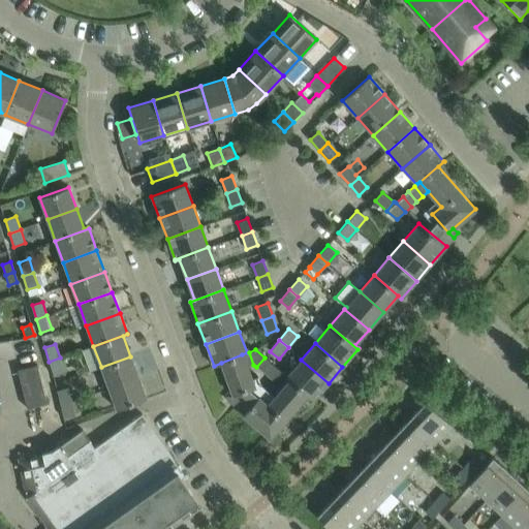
[(249,352),(247,353),(247,352),(242,354),(247,367),(253,365),(249,352)]
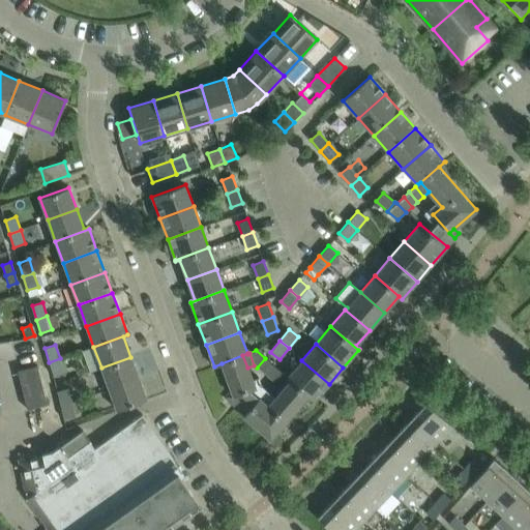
[(231,389),(234,396),(256,388),(256,386),(255,387),(253,381),(258,379),(258,378),(252,380),(247,367),(242,355),(222,363),(231,389)]
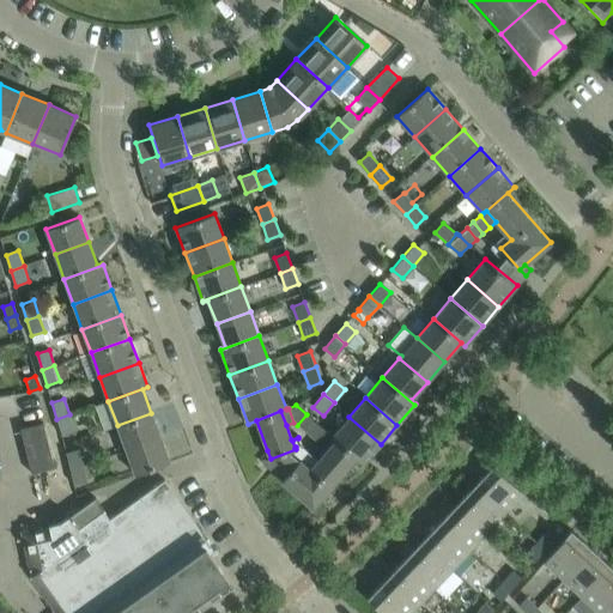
[(161,437),(151,413),(117,425),(126,449),(161,437)]
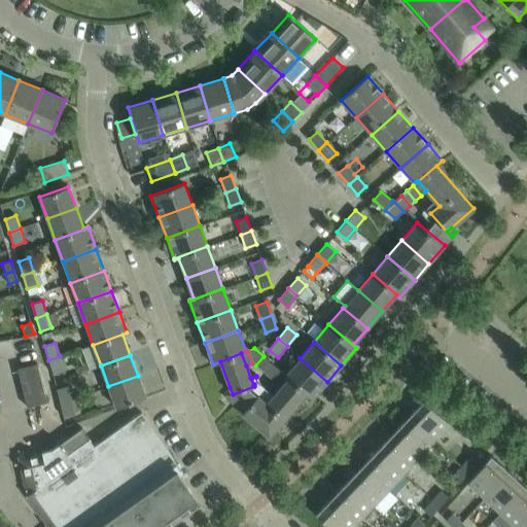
[(64,370),(60,356),(48,360),(53,373),(64,370)]
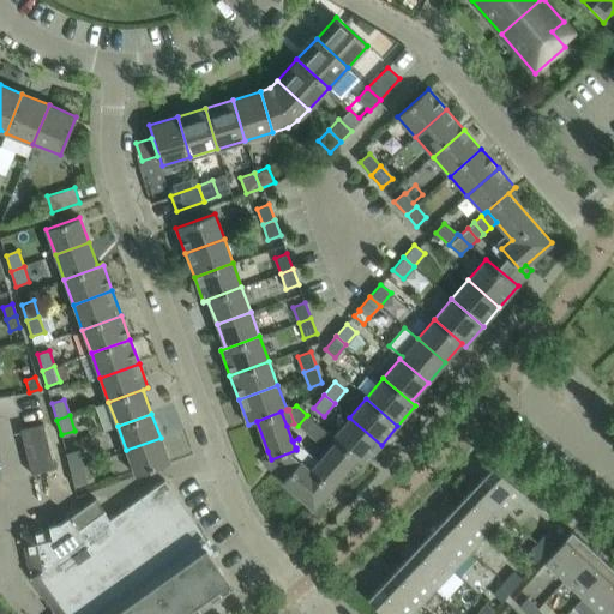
[(314,422),(307,415),(298,426),(305,432),(314,422)]
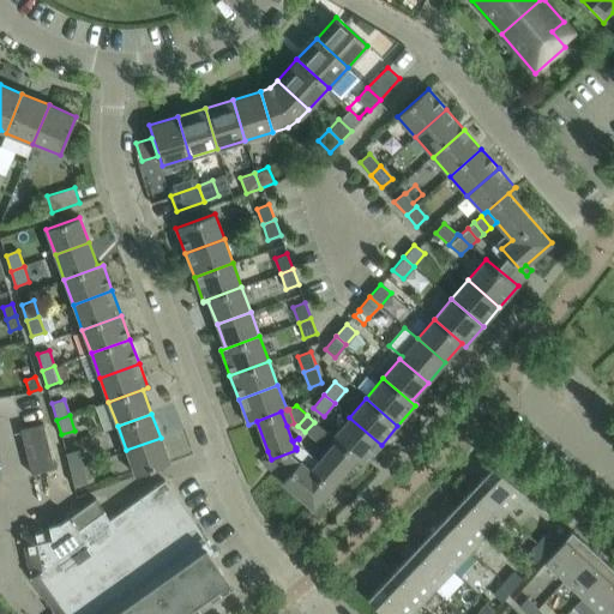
[(365,464),(381,445),(349,417),(332,437),(336,440),(365,464)]
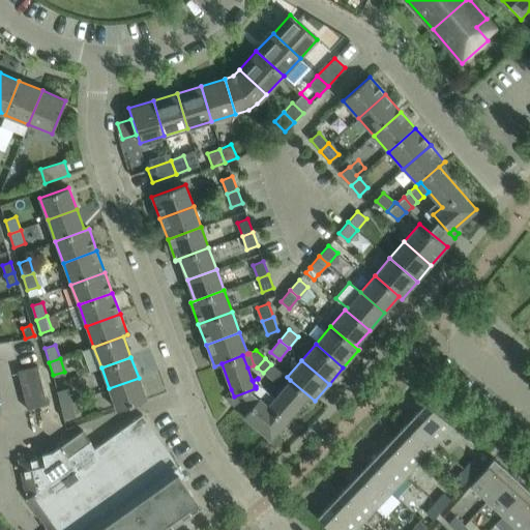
[(277,370),(271,364),(263,373),(269,379),(277,370)]
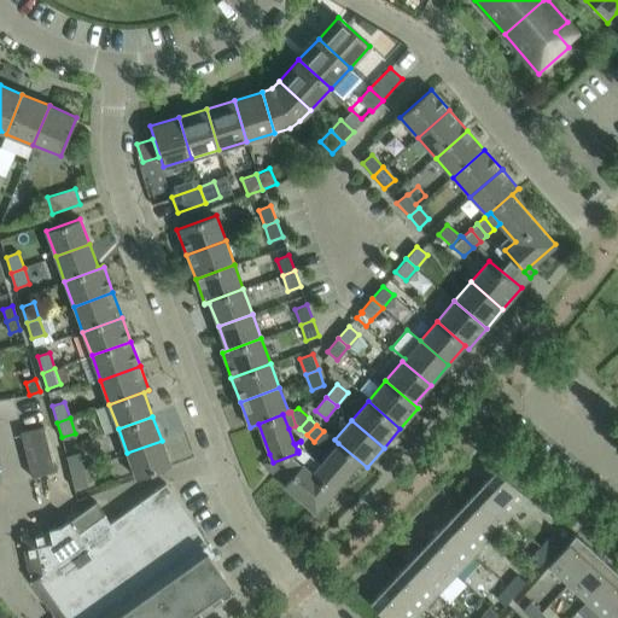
[(44,426),(19,432),(31,477),(54,471),(44,426)]
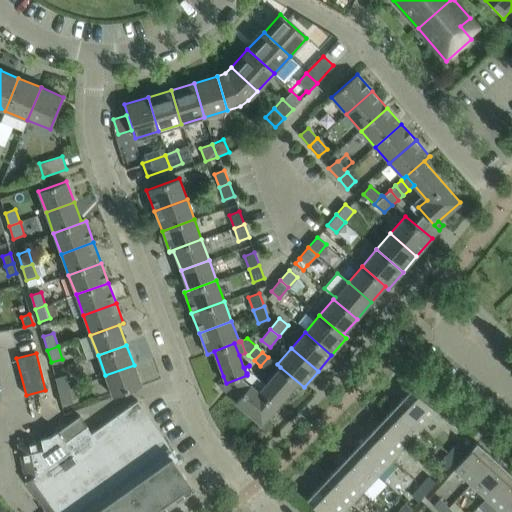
[(268,357),(260,366),(267,371),(274,362),(268,357)]
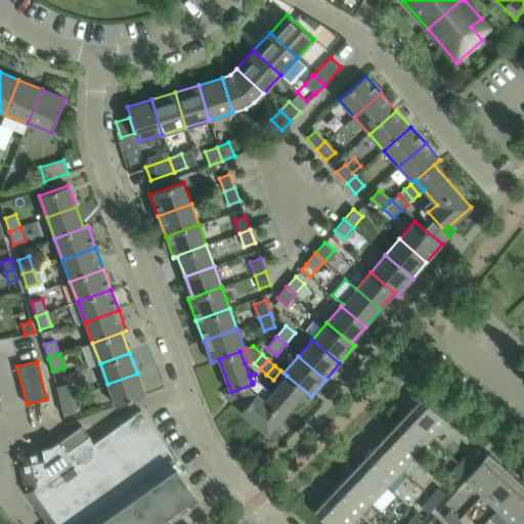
[(287,376),(284,373),(280,370),(273,380),(278,385),(287,376)]
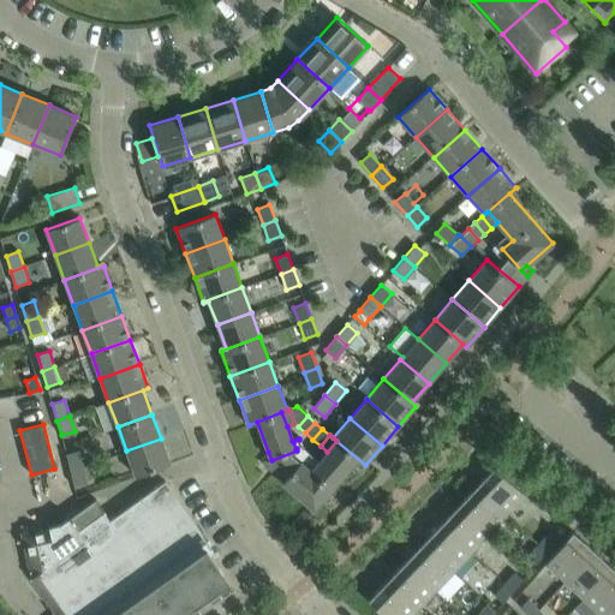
[(169,464),(161,439),(126,451),(136,476),(169,464)]
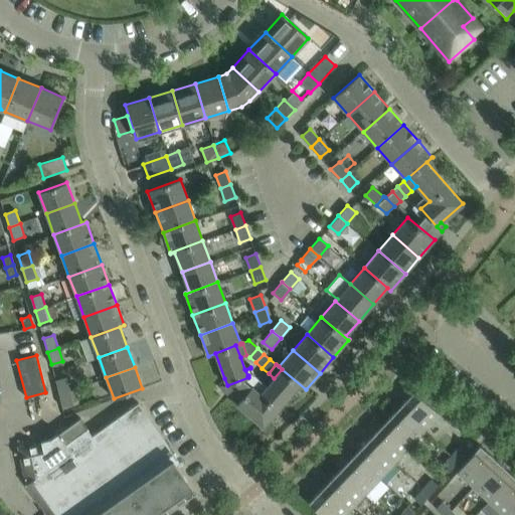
[(306,389),(282,369),(274,378),(261,394),(252,387),(253,386),(252,385),(236,403),(263,426),(299,384),(305,390),(306,389)]
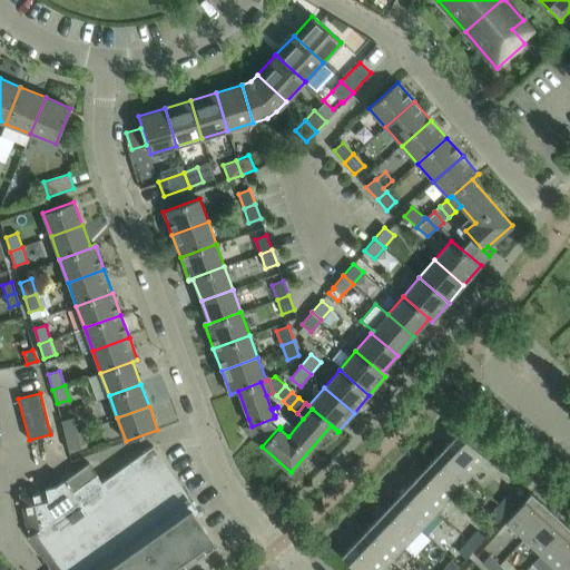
[(60,421),(65,435),(77,433),(72,418),(60,421)]
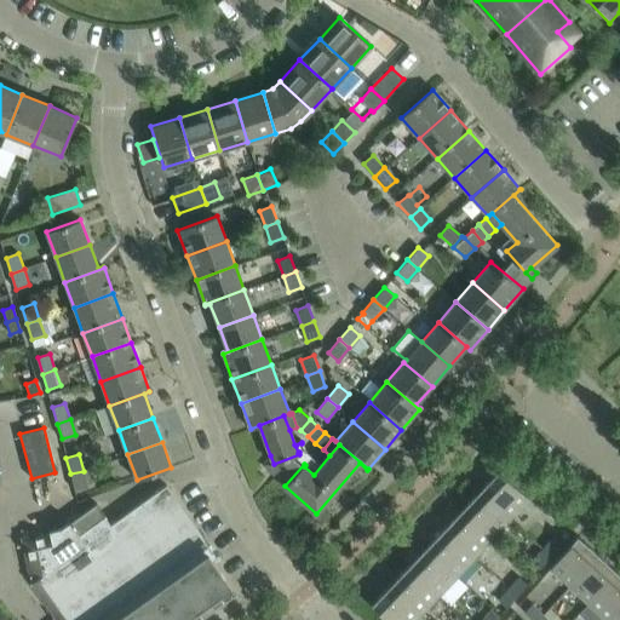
[(274,464),(270,455),(263,464),(269,469),(274,464)]
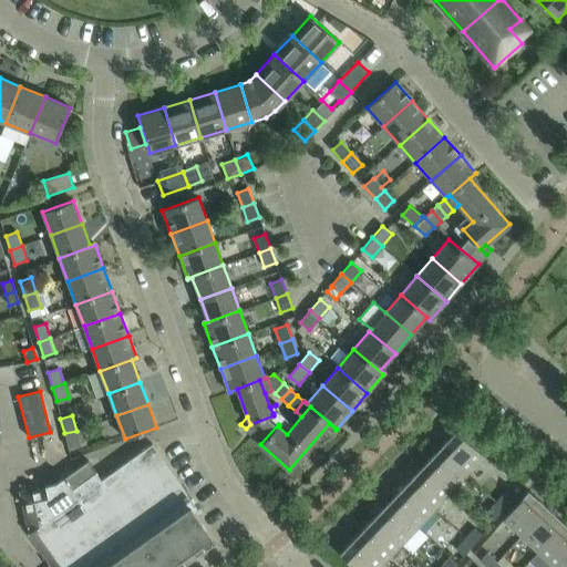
[(456,430),(439,447),(451,459),(467,474),(484,456),(456,430)]
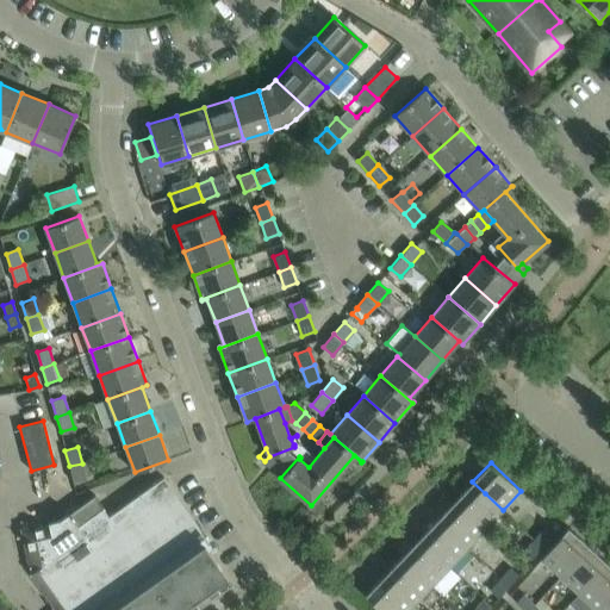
[(86,479),(82,464),(69,466),(73,483),(86,479)]
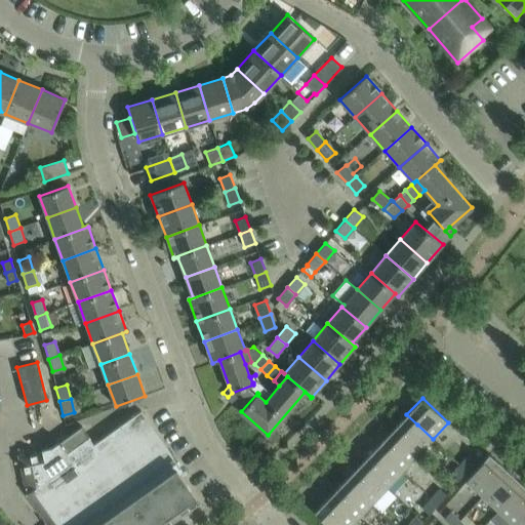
[(159,524),(196,499),(198,501),(200,500),(176,468),(179,465),(140,410),(93,444),(81,427),(59,442),(58,442),(57,442),(52,446),(17,455),(26,490),(24,491),(47,524),(159,524)]
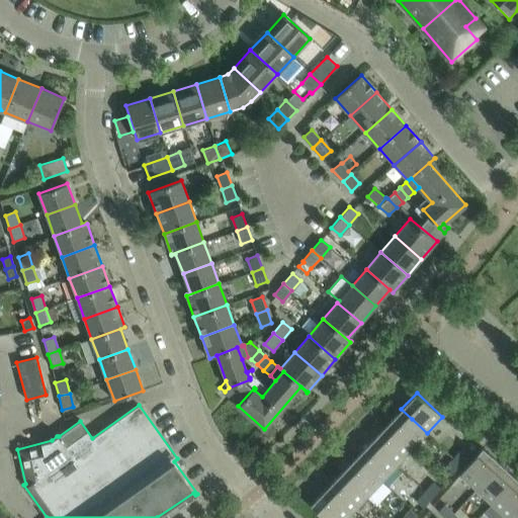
[(427,433),(412,419),(401,409),(386,425),(398,435),(412,449),(427,433)]
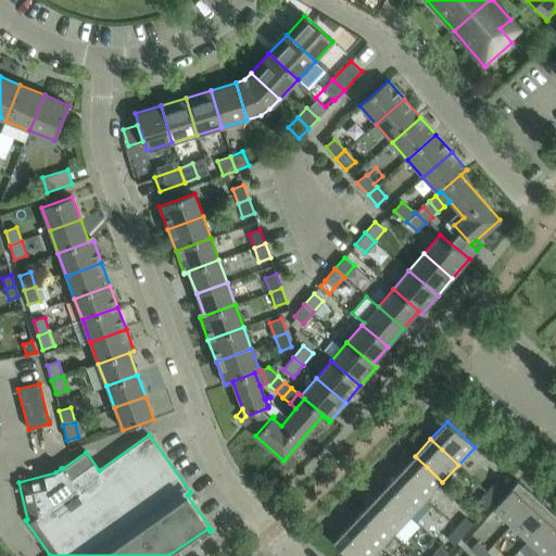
[(442,482),(427,467),(415,456),(399,472),(411,484),(426,500),(442,482)]
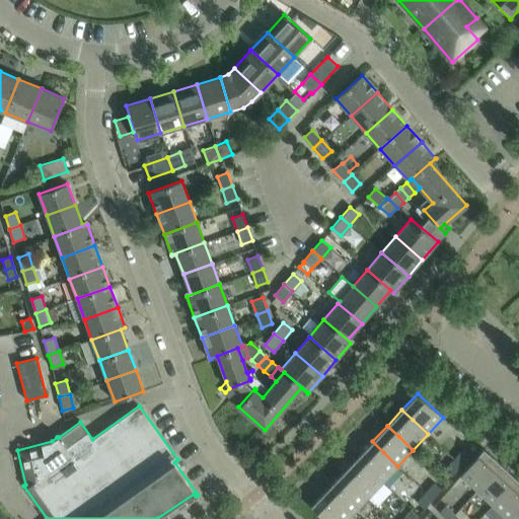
[(397,466),(383,452),(372,441),(357,457),(368,468),(382,482),(397,466)]
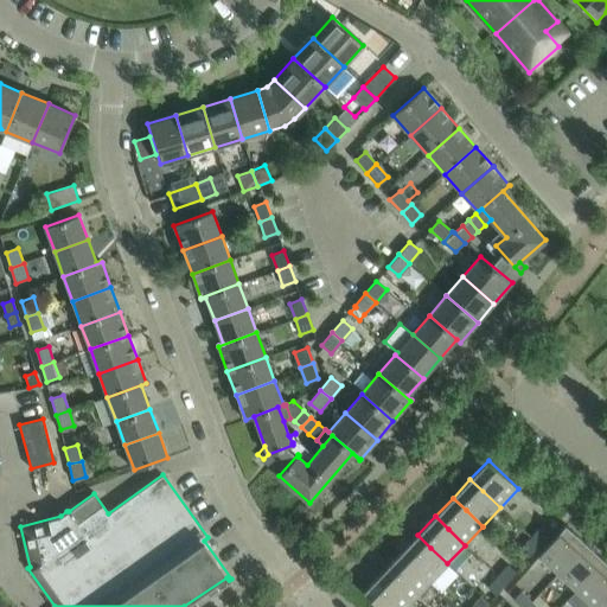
[(537,556),(557,574),(586,542),(566,524),(537,556)]
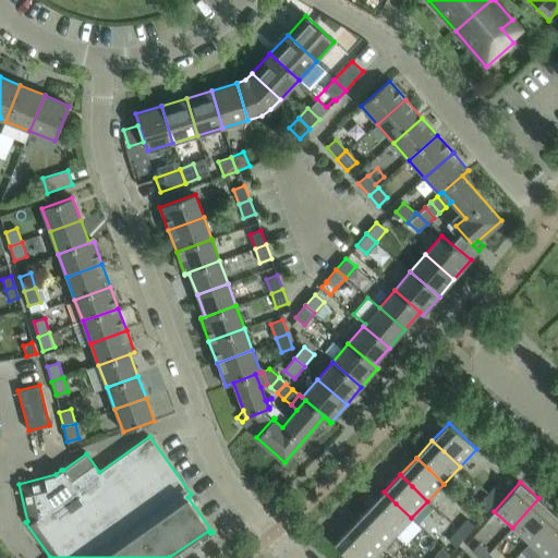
[(496,500),(505,489),(497,483),(488,494),(496,500)]
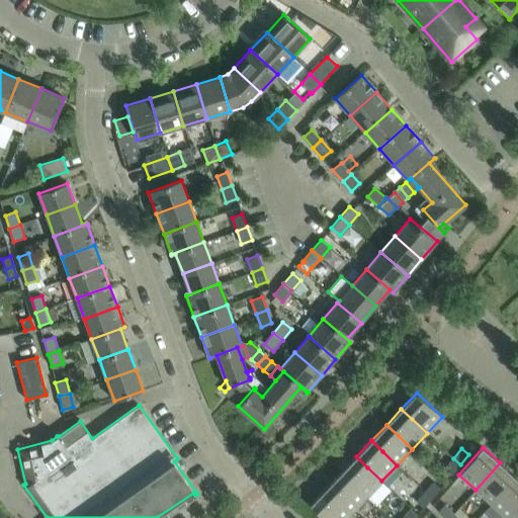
[(381,481),(367,467),(356,456),(341,472),(352,483),(366,497),(381,481)]
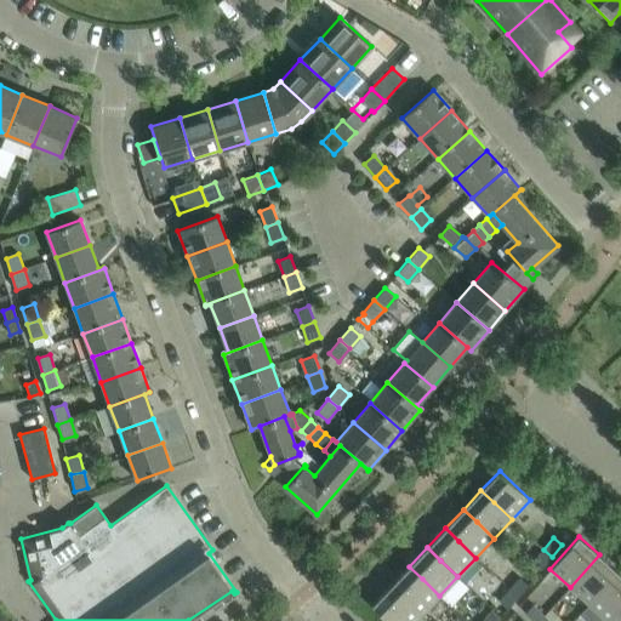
[(541,569),(552,557),(543,550),(534,562),(541,569)]
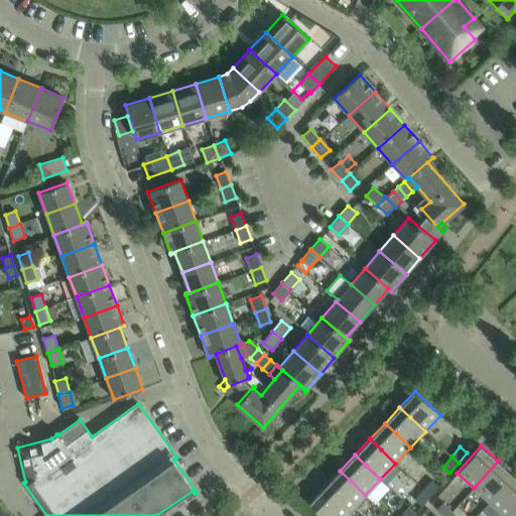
[(490,502),(514,476),(498,461),(474,488),(490,502)]
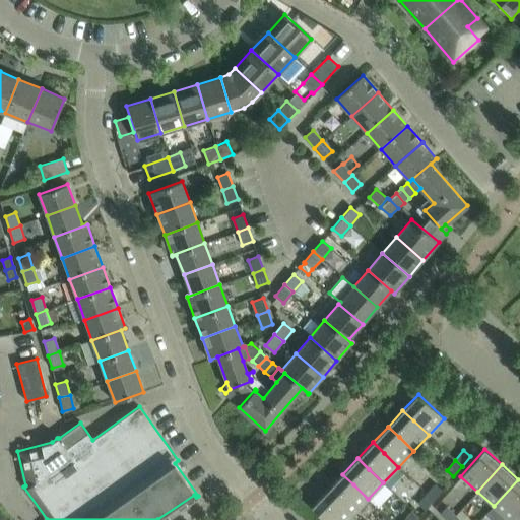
[(368,499),(353,484),(342,474),(327,491),(338,501),(353,515),(368,499)]
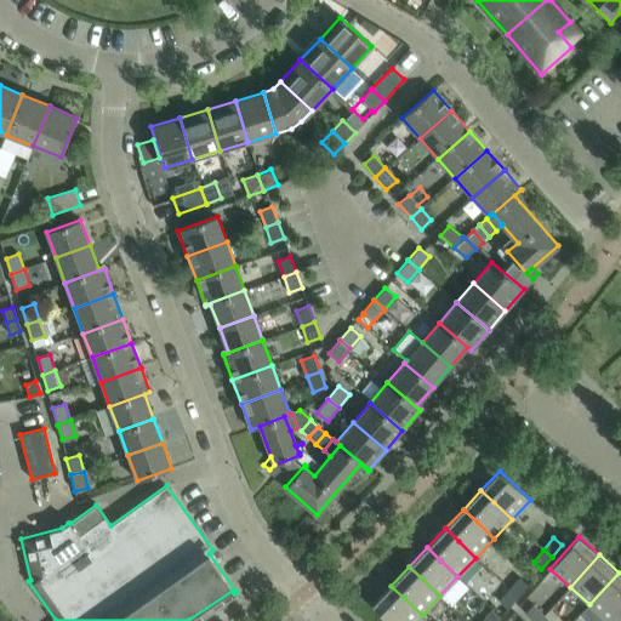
[(607,620),(608,620),(620,608),(620,575),(619,573),(590,604),(607,620)]
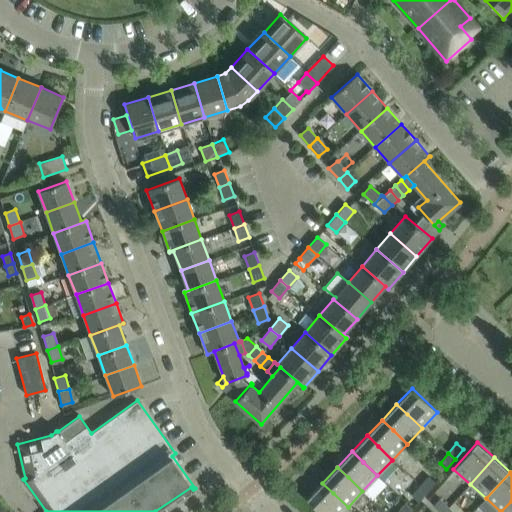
[(428,476),(420,486),(427,492),(435,482),(428,476)]
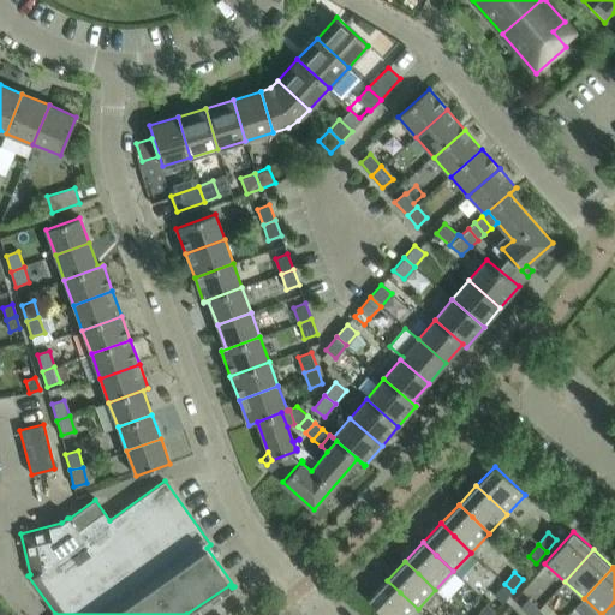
[(411,614),(418,609),(400,592),(387,580),(369,599),(384,614),(411,614)]
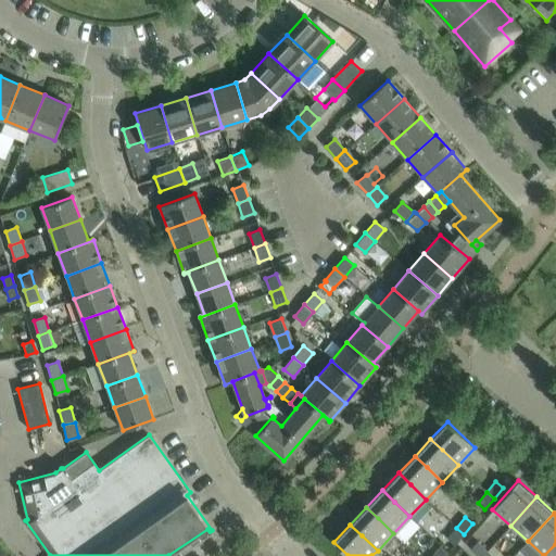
[(454,545),(464,534),(456,528),(446,539),(454,545)]
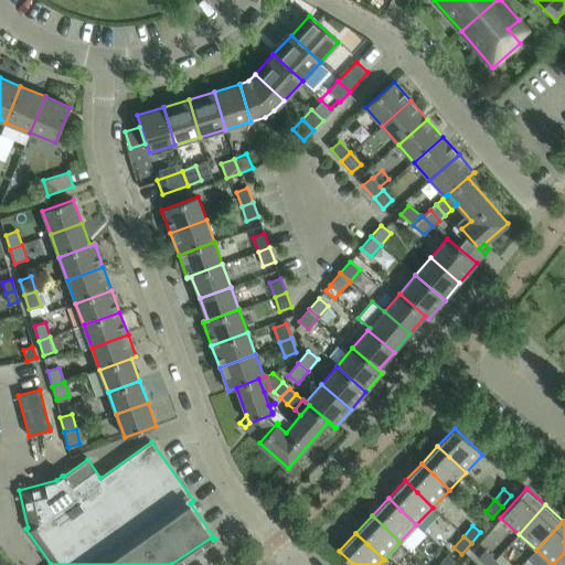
[(478,557),(486,564),(490,564),(494,561),(484,551),(478,557)]
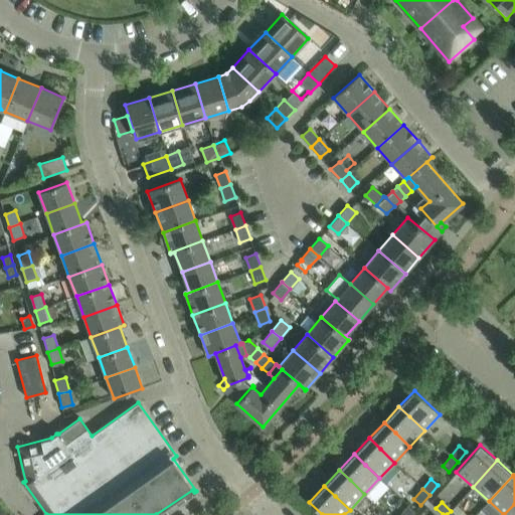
[(514,514),(514,504),(504,514),(514,514)]
